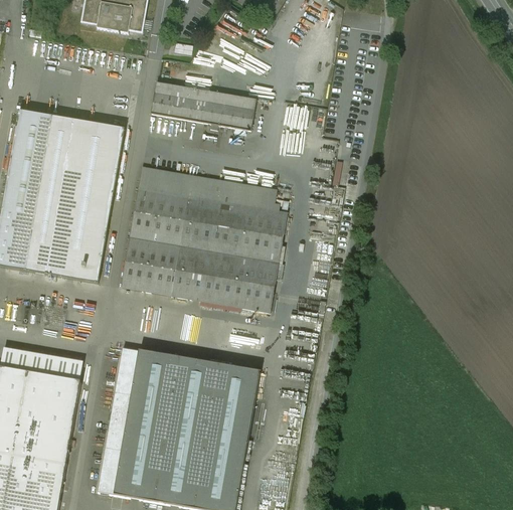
[(83,0),(80,19),(96,21),(96,25),(97,26),(126,31),(127,31),(127,30),(128,27),(140,29),(141,25),(144,25),(145,18),(142,17),(145,0),(83,0)]
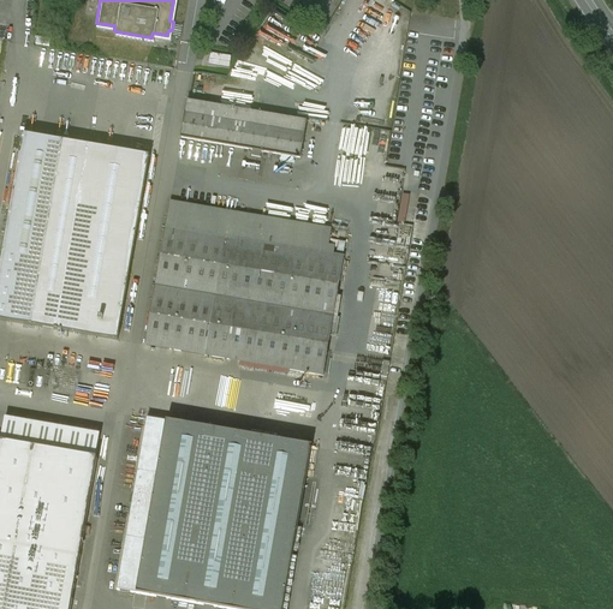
[(304,117),(185,96),(179,132),(298,153),(304,117)]
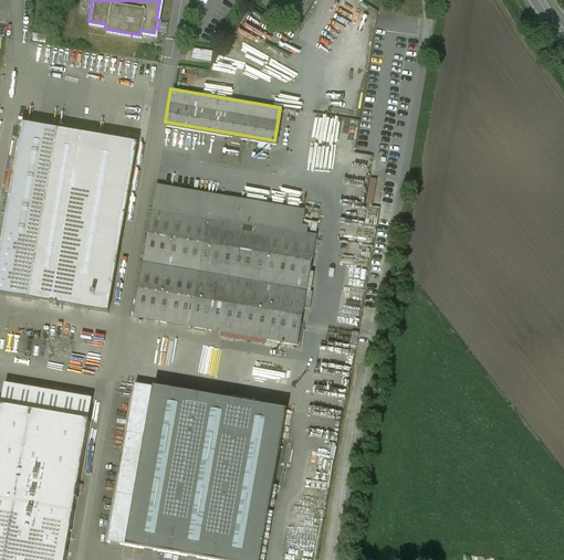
[(58,126),(20,119),(0,234),(0,289),(29,295),(58,126)]
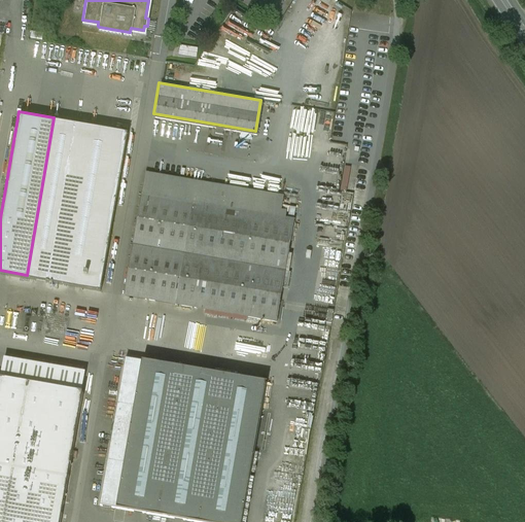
[(54,117),(27,275),(47,279),(74,125),(73,125),(73,120),(54,117)]
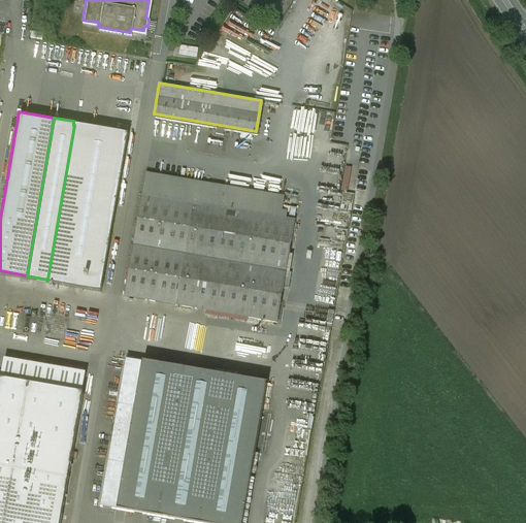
[(126,134),(74,125),(47,280),(99,288),(126,134)]
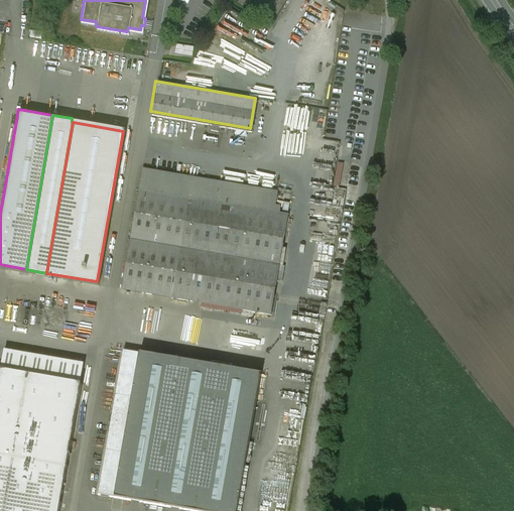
[(276,188),(140,165),(137,186),(187,195),(278,210),(279,204),(273,203),(276,188)]
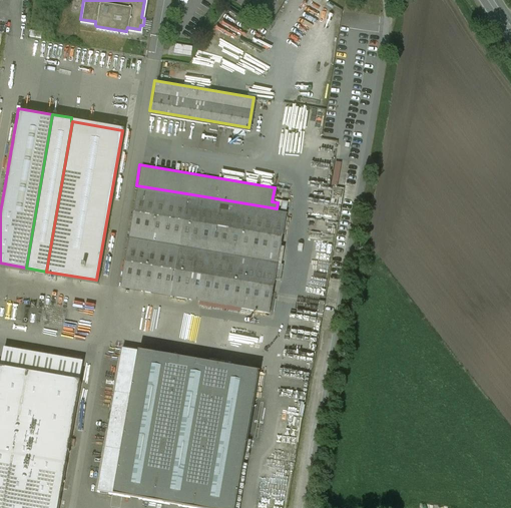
[(343,184),(336,183),(331,208),(339,209),(343,184)]
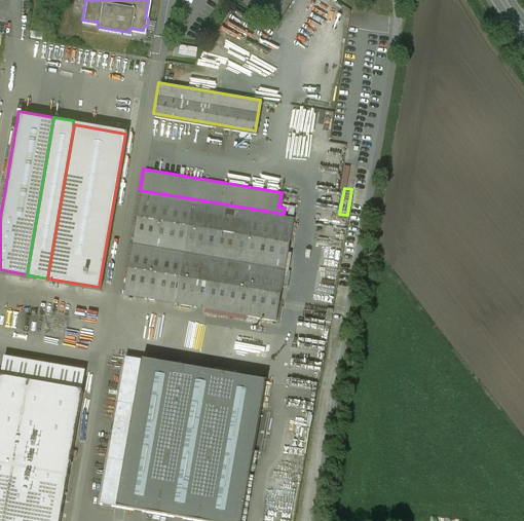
[(191,198),(140,190),(122,291),(174,300),(191,198)]
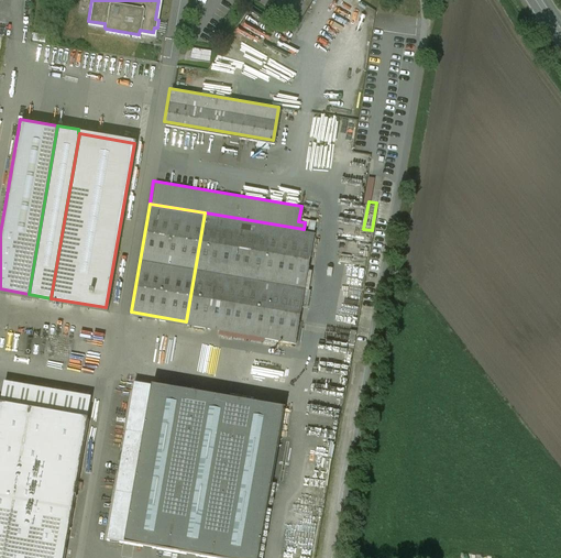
[(304,229),(205,212),(186,321),(294,340),(312,231),(304,229)]
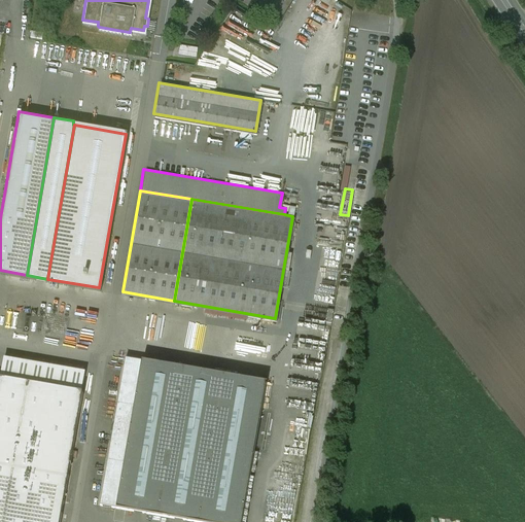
[(240,521),(265,379),(124,354),(99,501),(215,521),(240,521)]
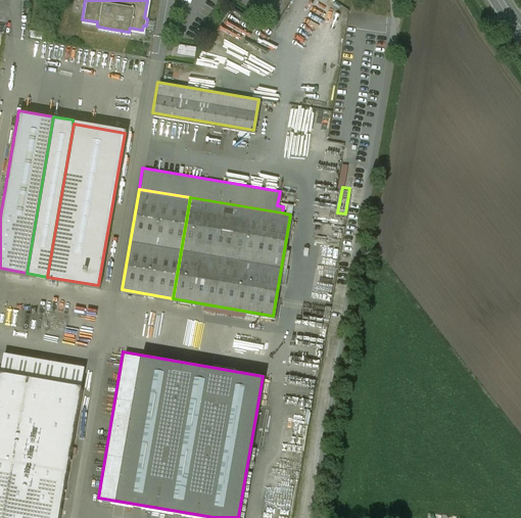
[(57,517),(81,385),(0,371),(0,517),(57,517)]
